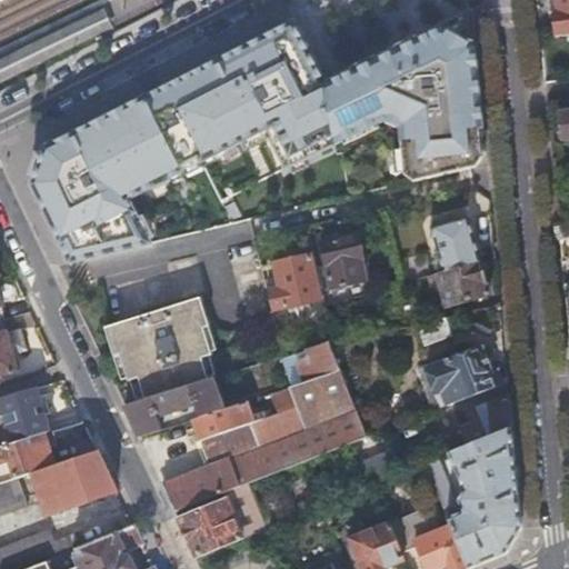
[(568,0),(555,0),(557,10),(552,11),(552,12),(556,36),(568,33),(568,0)]
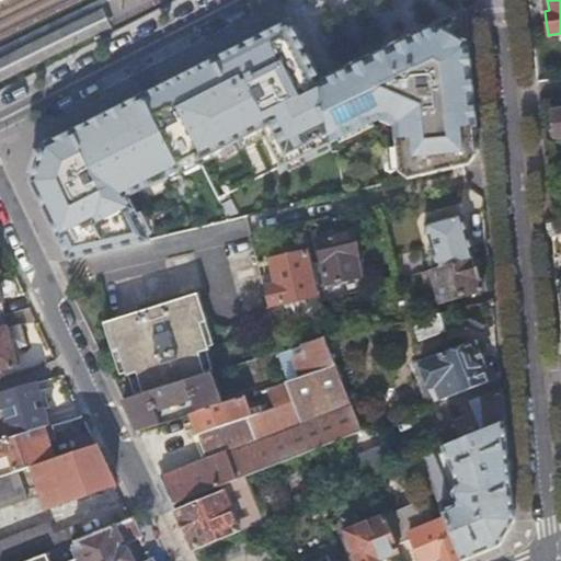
[(102,8),(0,57),(0,82),(112,27),(102,8)]
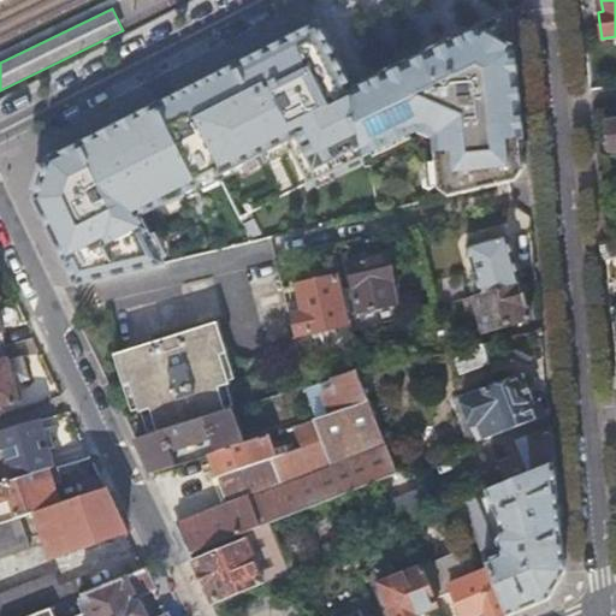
[(309,181),(362,154),(349,90),(317,24),(48,160),(35,200),(75,284),(163,264),(140,215),(199,185),(201,190),(223,179),(220,175),(289,140),(309,181)]
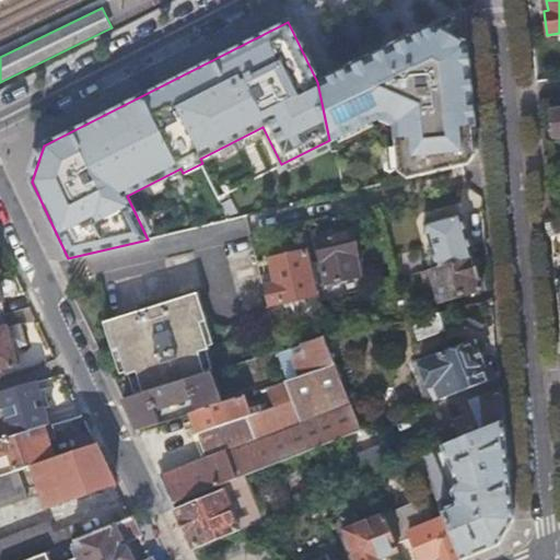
[(316,76),(317,82),(432,26),(430,22),(316,76)]
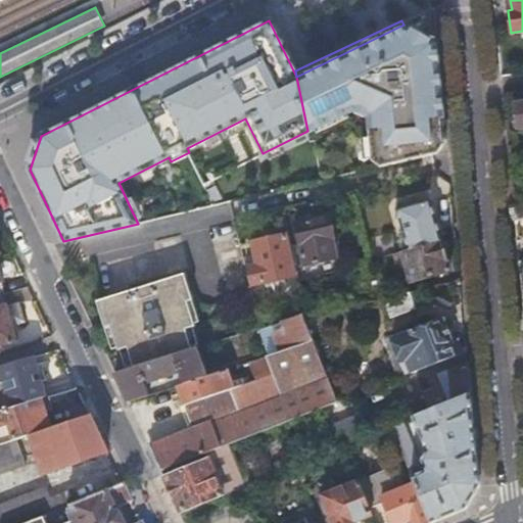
[(403,25),(296,77),(307,131),(352,109),(367,117),(371,161),(380,167),(436,152),(442,144),(439,116),(442,116),(439,81),(435,43),(403,25)]
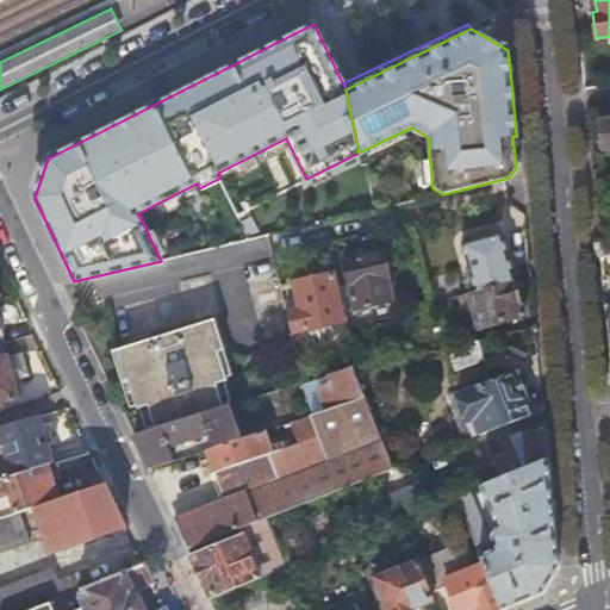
[(474,291),(515,279),(502,232),(481,238),(461,243),(474,291)]
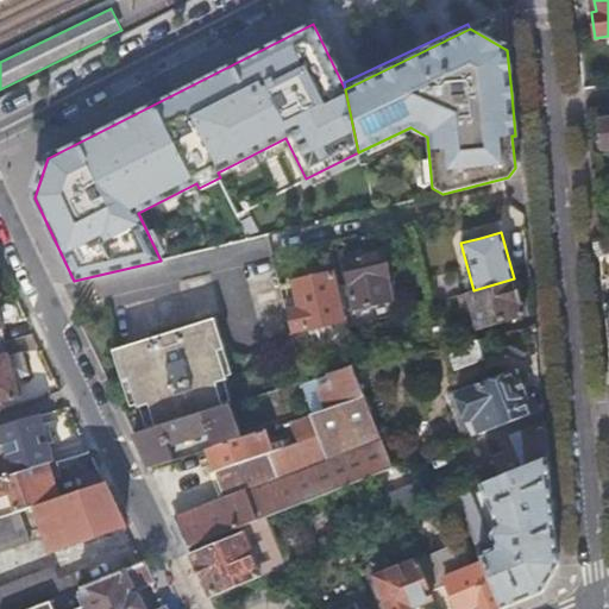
[(608,253),(608,237),(606,238),(598,239),(598,245),(600,257),(603,256),(608,253)]
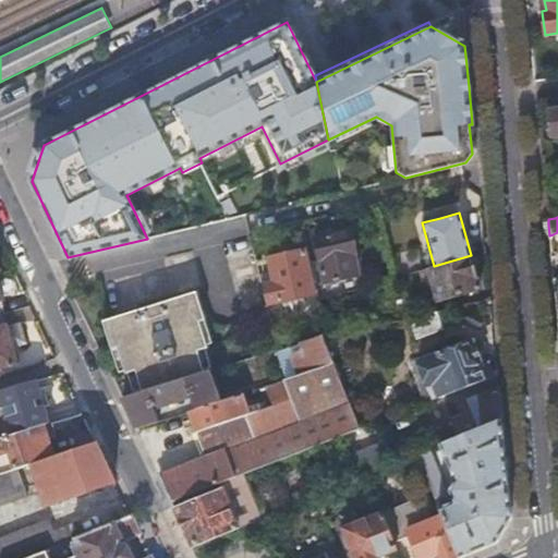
[(319,261),(311,263),(315,281),(319,300),(363,287),(360,273),(358,273),(352,254),(355,253),(350,231),(315,240),(319,261)]
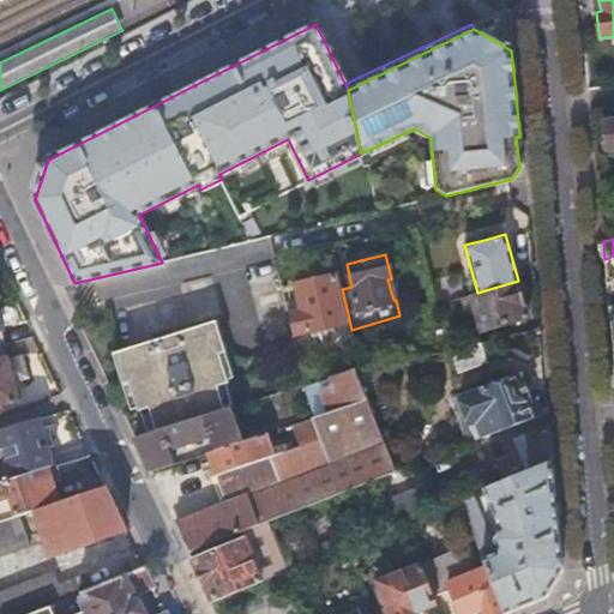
[(301,311),(288,313),(294,336),(345,324),(335,276),(295,284),(301,311)]
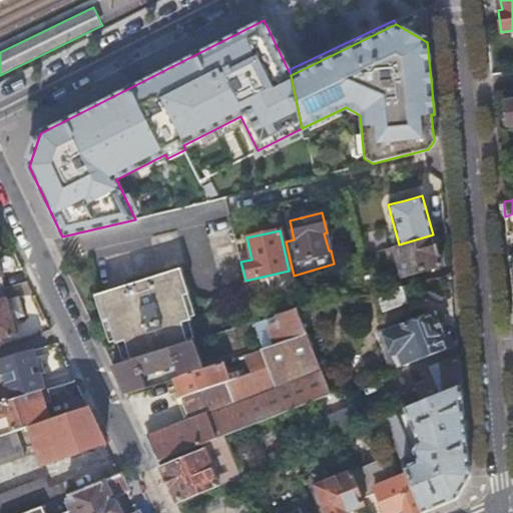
[(399,244),(385,248),(387,259),(397,255),(402,275),(424,269),(438,265),(441,260),(433,234),(399,244)]
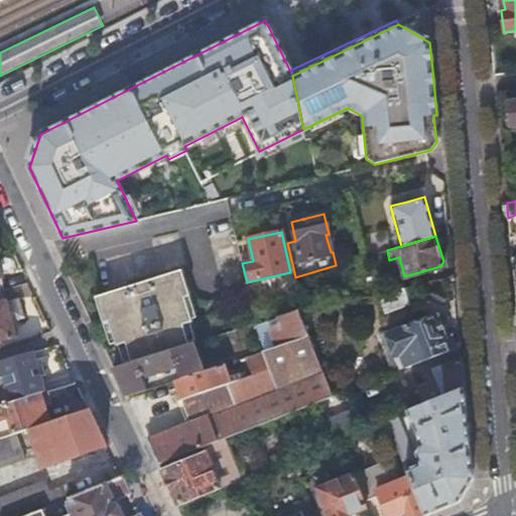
[(131,363),(188,345),(182,325),(192,320),(184,298),(190,295),(182,270),(96,297),(103,323),(108,320),(116,346),(125,344),(131,363)]
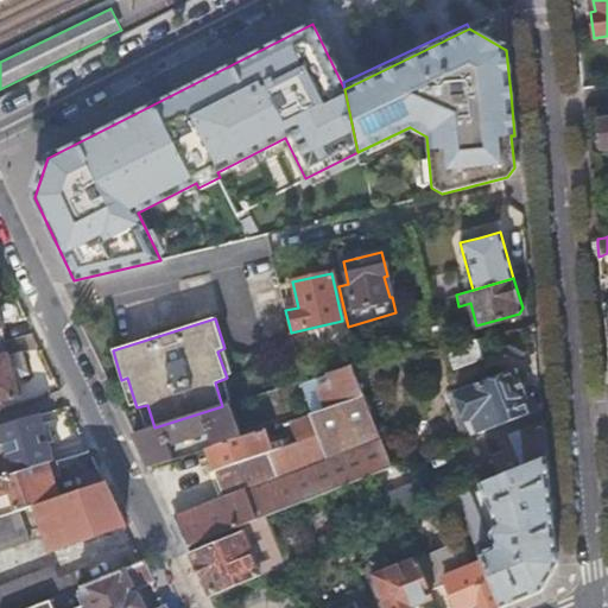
[(0,399),(18,396),(12,378),(5,355),(0,341),(4,340),(0,325),(0,399)]
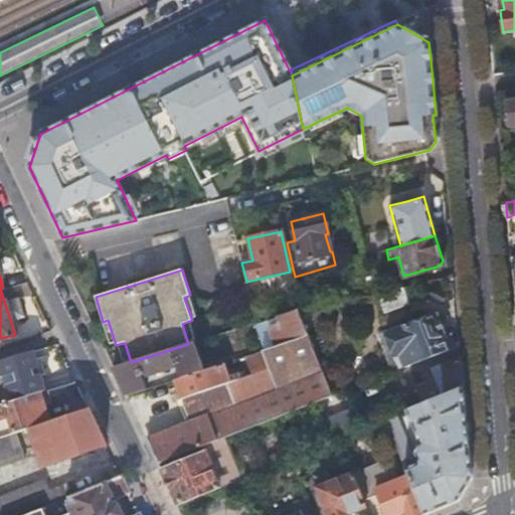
[(402,289),(376,295),(384,314),(408,304),(402,289)]
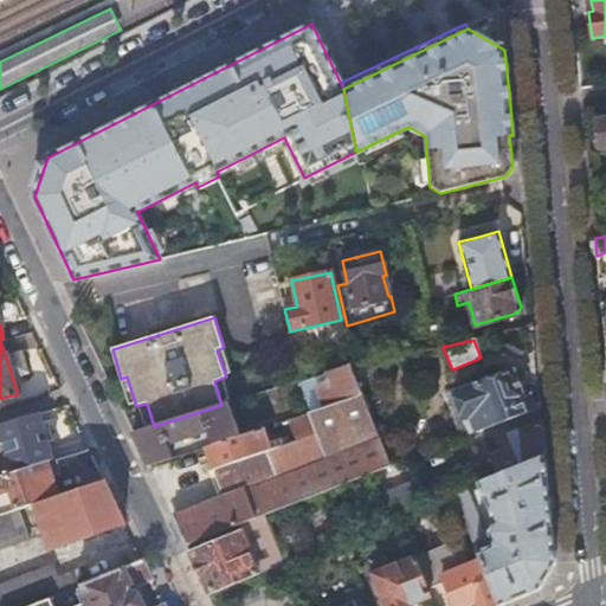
[(5,354),(12,376),(28,372),(21,349),(5,354)]
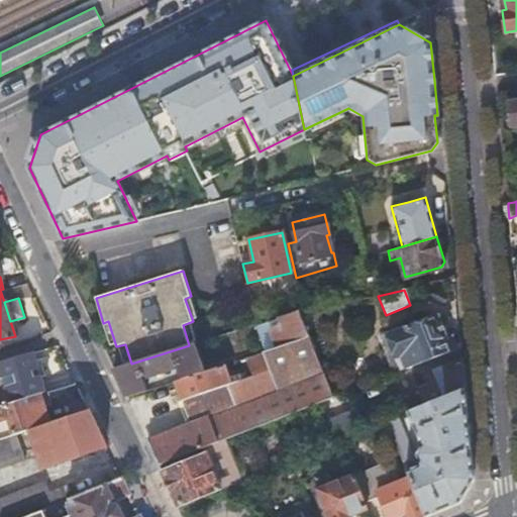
[(296,304),(255,317),(257,323),(277,317),(299,310),(296,304)]
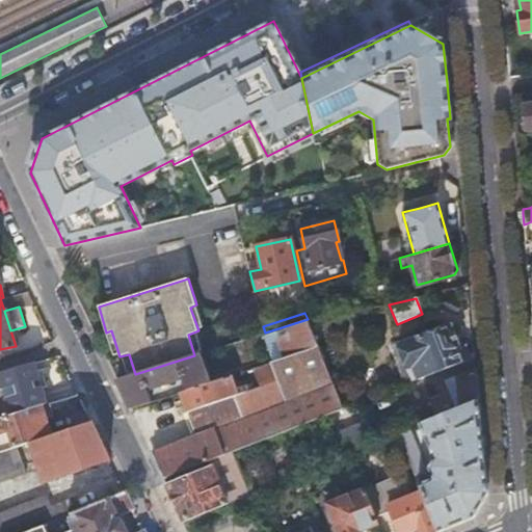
[(308,319),(285,326),(288,334),(275,339),(282,358),(318,346),(308,319)]
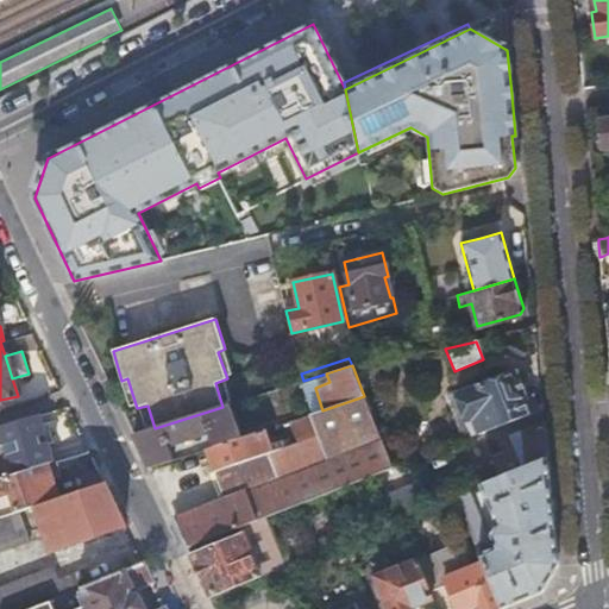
[(478,434),(532,413),(527,400),(516,372),(488,383),(456,396),(466,422),(469,421),(469,420),(472,419),(478,434)]
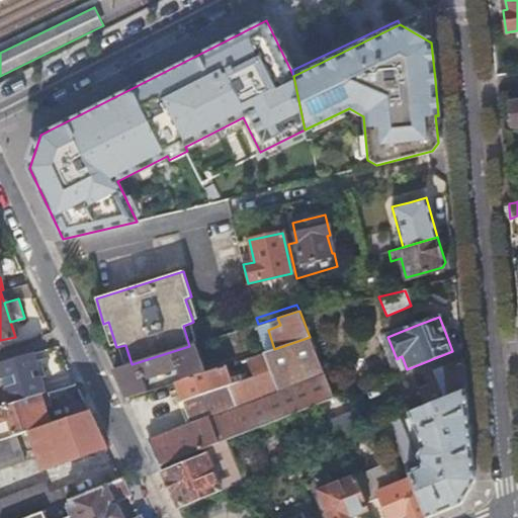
[(251,328),(237,333),(240,341),(254,336),(251,328)]
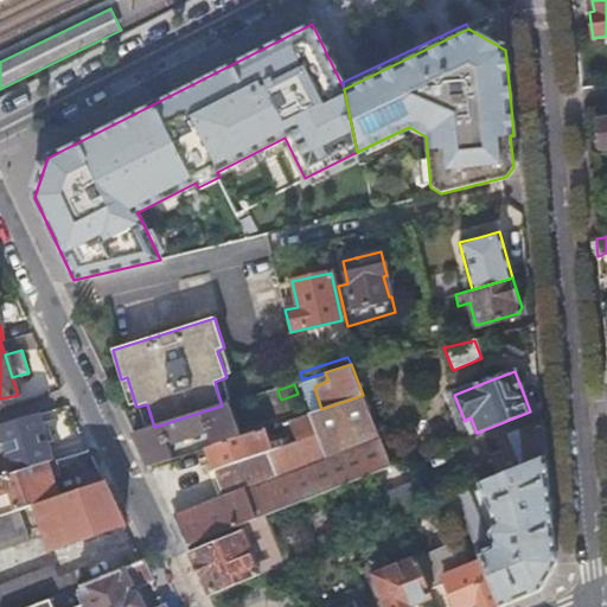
[(262,429),(238,438),(213,446),(205,448),(213,470),(224,498),(173,517),(186,544),(237,525),(260,517),(391,466),(363,395),(321,409),(310,413),(318,434),(281,447),(279,440),(268,443),(262,429)]
